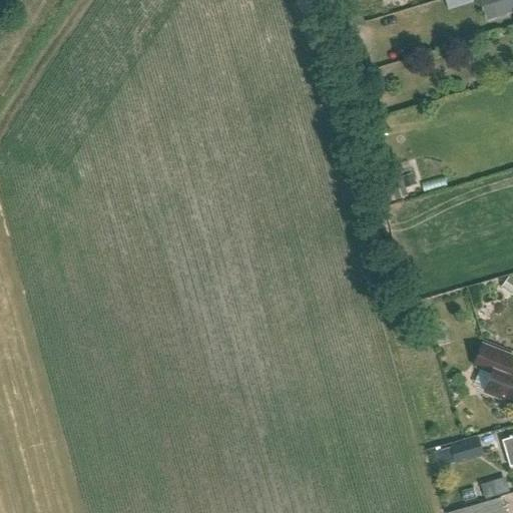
[(512,0),(481,0),(489,21),(512,12),(512,0)]
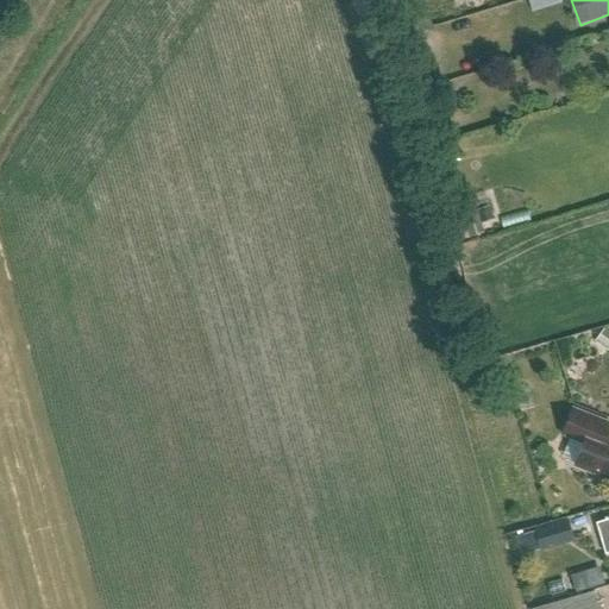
[(494,220),(490,207),(478,211),(482,223),(494,220)]
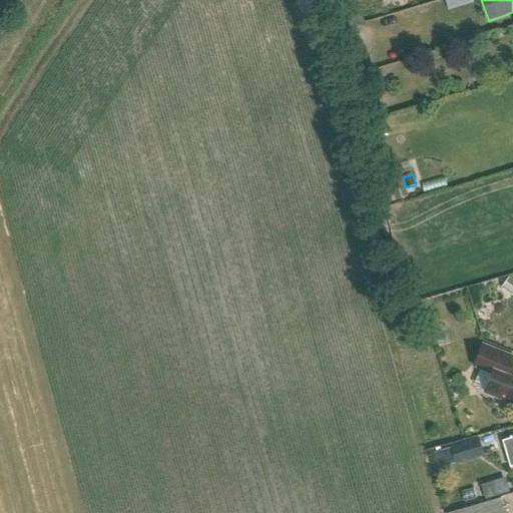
[(502,287),(510,293),(512,289),(512,280),(509,278),(502,287)]
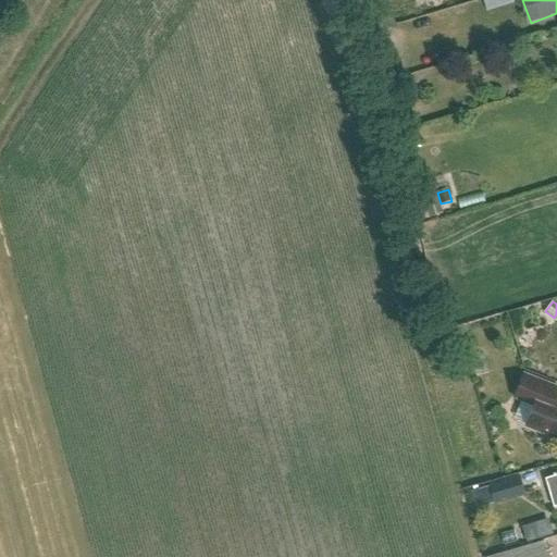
[(477,356),(465,360),(468,373),(481,369),(477,356)]
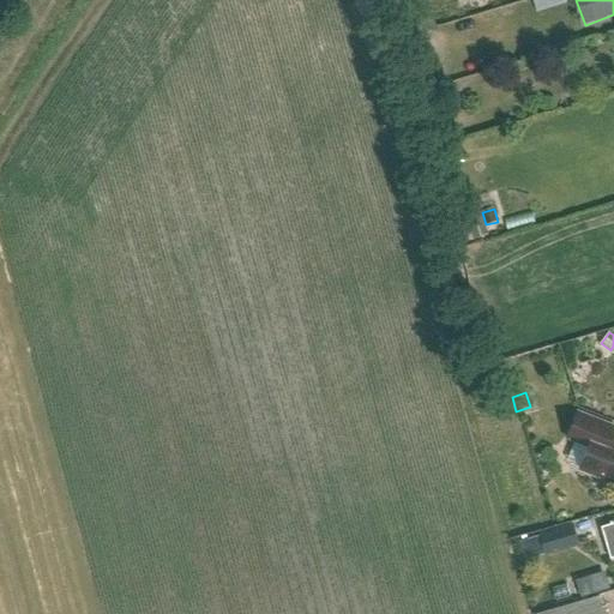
[(579,469),(613,482),(613,443),(611,443),(613,434),(613,427),(577,413),(567,437),(589,445),(579,469)]
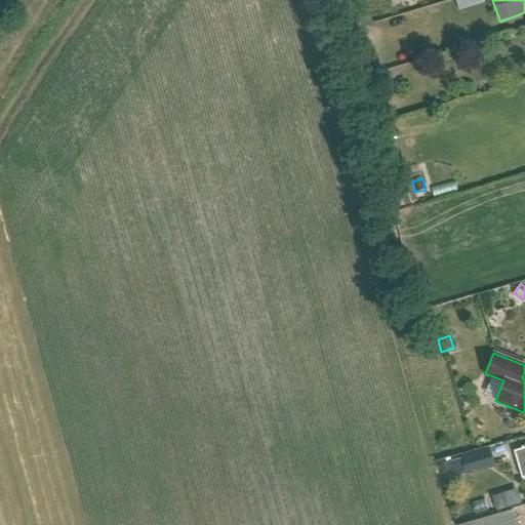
[(524,447),(514,450),(522,478),(524,477),(524,447)]
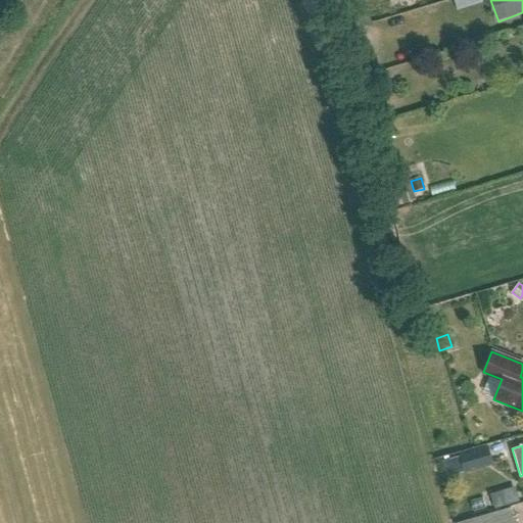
[(458,455),(463,473),(491,465),(486,446),(458,455)]
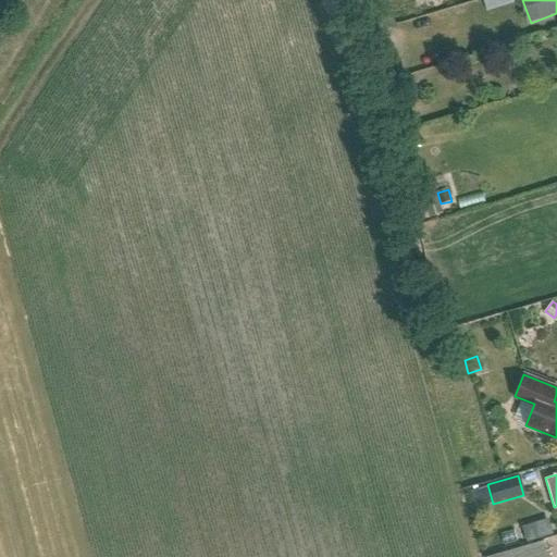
[(472,493),(475,506),(492,502),(487,489),(472,493)]
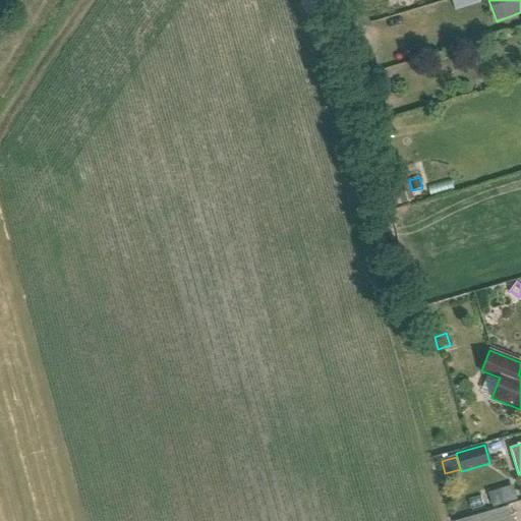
[(490,493),(495,506),(504,504),(500,490),(490,493)]
